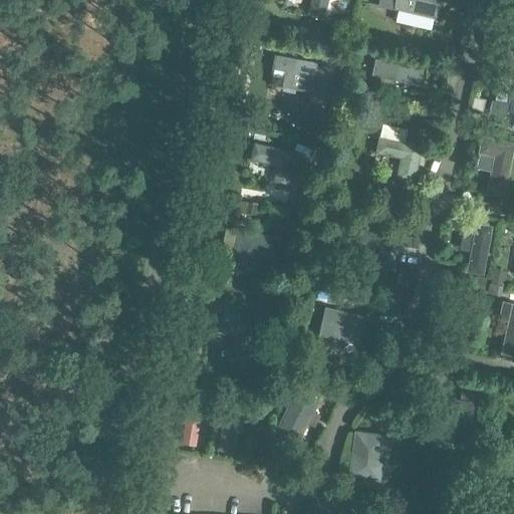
[(328,0),(311,0),(308,16),(324,19),(328,0)]
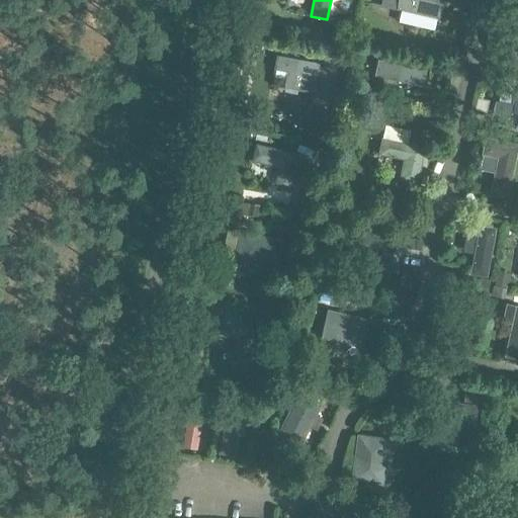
[(443,0),(399,0),(397,9),(439,19),(443,0)]
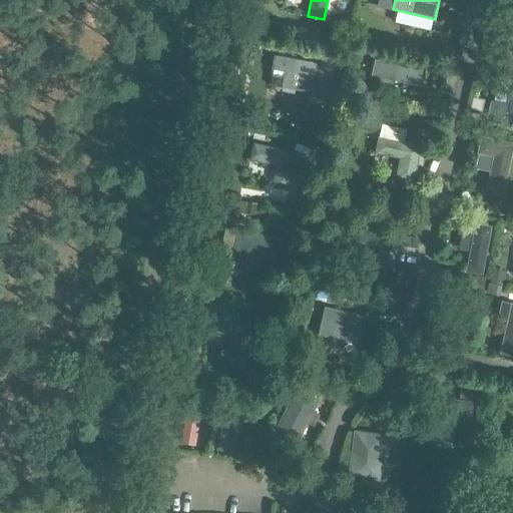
[(272,69),(299,74),(297,90),(312,93),(317,63),(275,55),(272,69)]
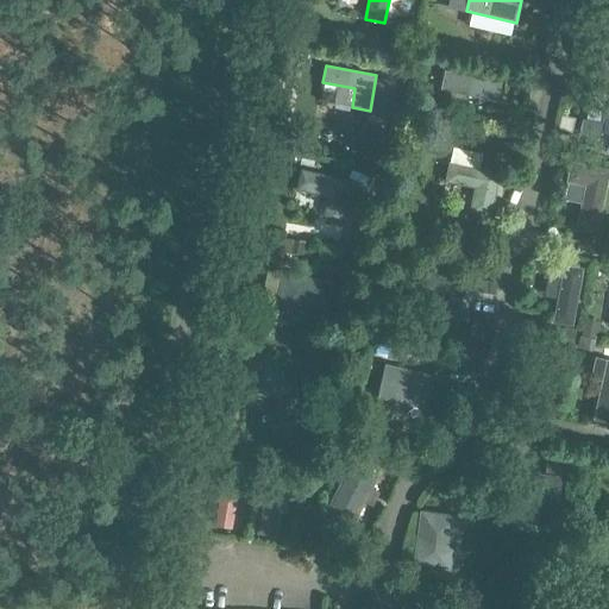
[(501,82),(445,70),(440,90),(497,102),(501,82)]
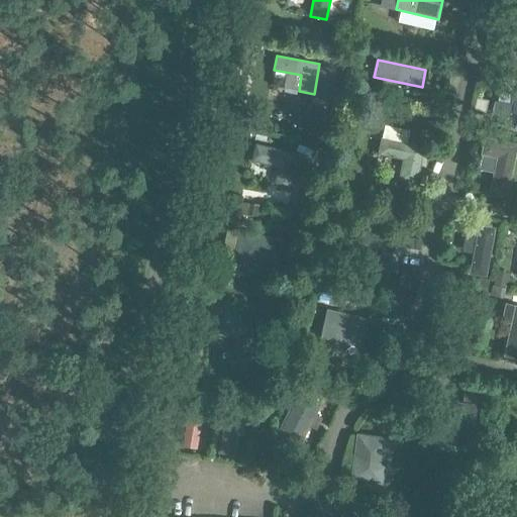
[(516,80),(511,105),(495,101),(491,118),(516,122),(516,80)]
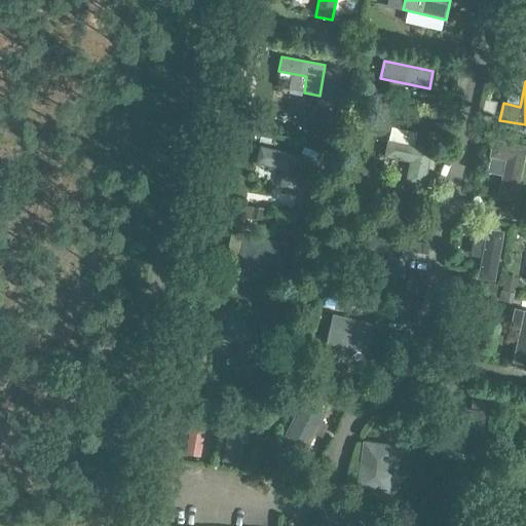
[(516,196),(525,149),(525,146),(493,139),(489,157),(505,160),(498,192),(516,196)]
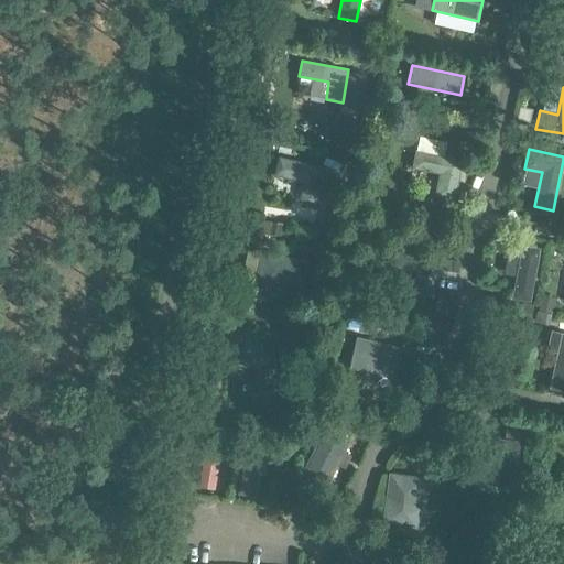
[(464,161),(416,150),(412,169),(440,174),(435,196),(455,201),(464,161)]
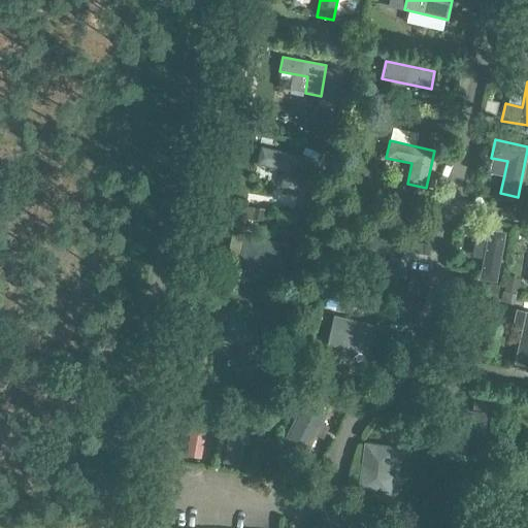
[(298,194),(302,176),(306,158),(260,146),(256,165),(284,172),(279,190),(298,194)]
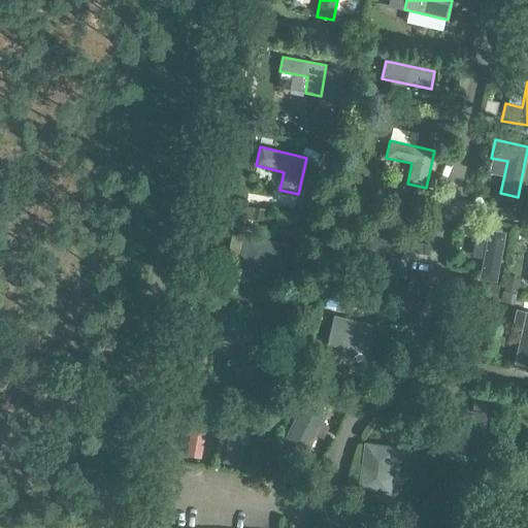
[(506,233),(489,230),(480,279),(497,283),(506,233)]
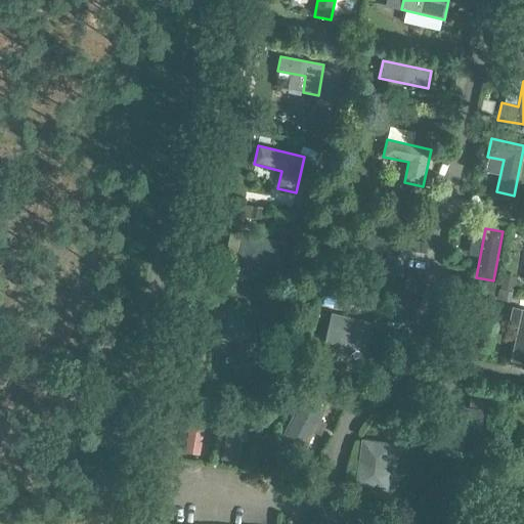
[(411,239),(366,229),(363,248),(389,253),(385,273),(403,277),(411,239)]
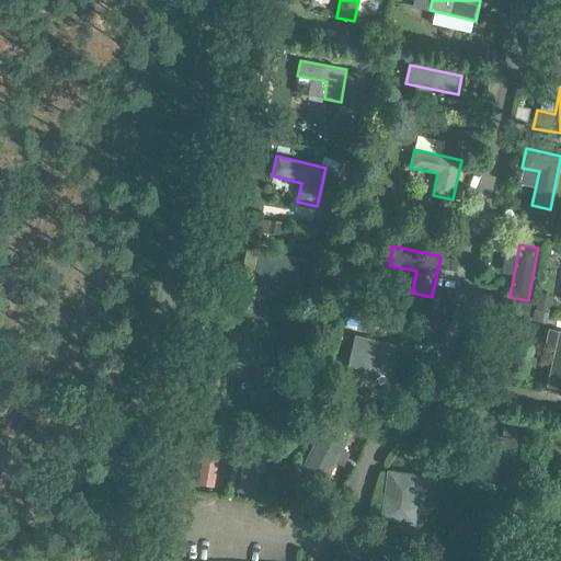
[(299,293),(308,251),(293,248),(292,258),(261,251),(253,283),(299,293)]
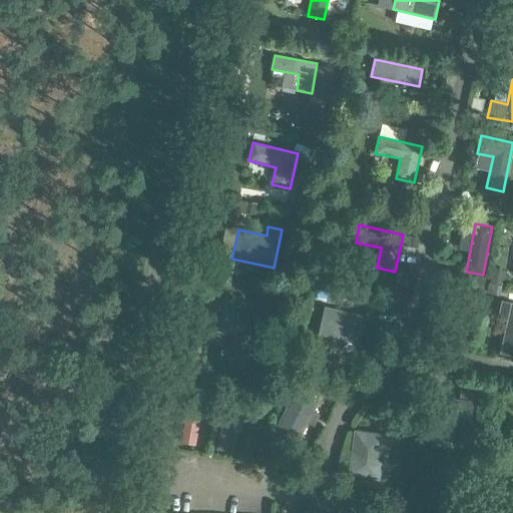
[(512,357),(512,303),(501,301),(497,319),(507,321),(499,354),(512,357)]
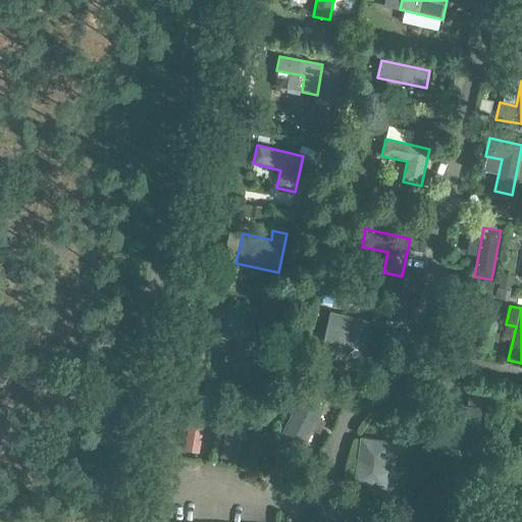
[(249,374),(258,328),(257,328),(259,316),(227,310),(225,322),(223,321),(220,337),(231,341),(229,351),(225,350),(221,369),(249,374)]
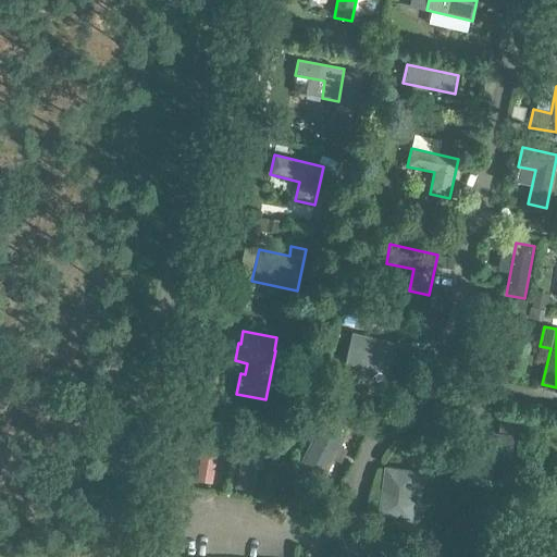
[(397,343),(353,333),(345,366),(390,374),(397,343)]
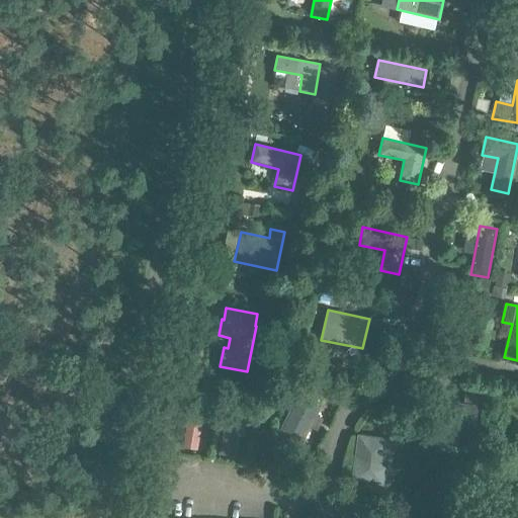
[(456,451),(478,453),(485,387),(475,386),(475,393),(464,392),(463,404),(441,402),(439,422),(459,424),(456,451)]
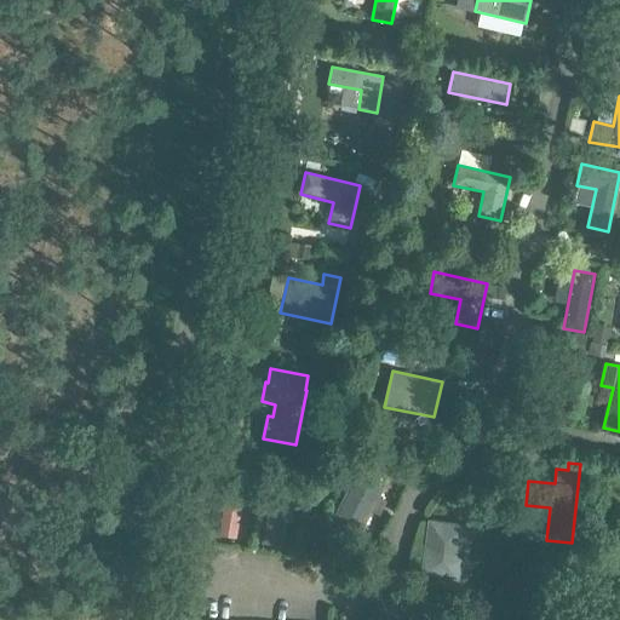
[(380,517),(388,500),(380,497),(385,489),(355,475),(333,520),(362,534),(373,512),(380,517)]
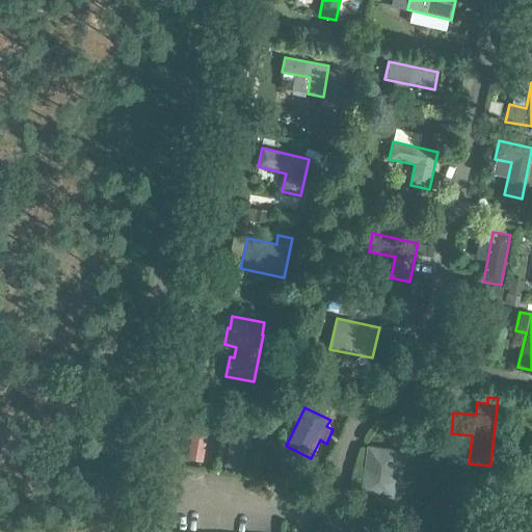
[(188,458),(202,461),(210,418),(195,415),(188,458)]
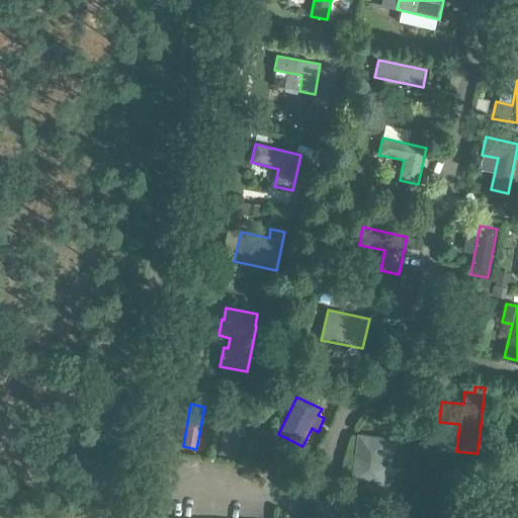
[(219,453),(234,455),(239,431),(245,432),(246,424),(240,423),(242,415),(228,412),(219,453)]
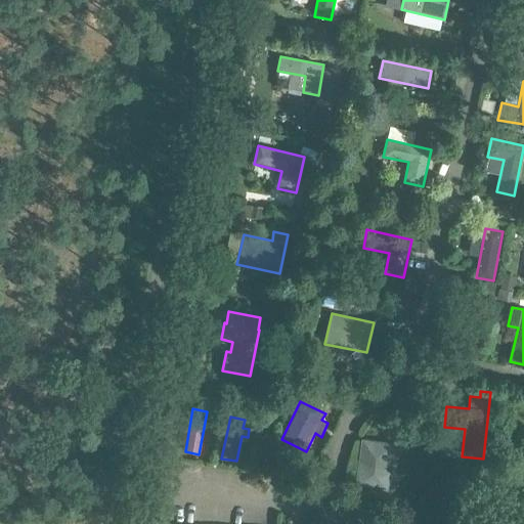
[(388,492),(394,443),(361,439),(355,488),(388,492)]
